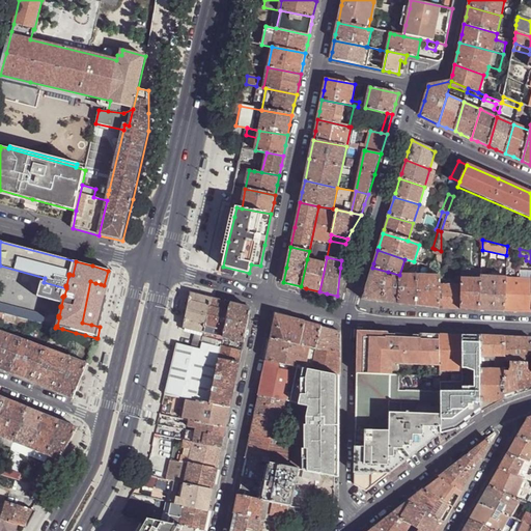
[(500,278),(505,278),(506,261),(496,261),(496,273),(500,273),(500,278)]
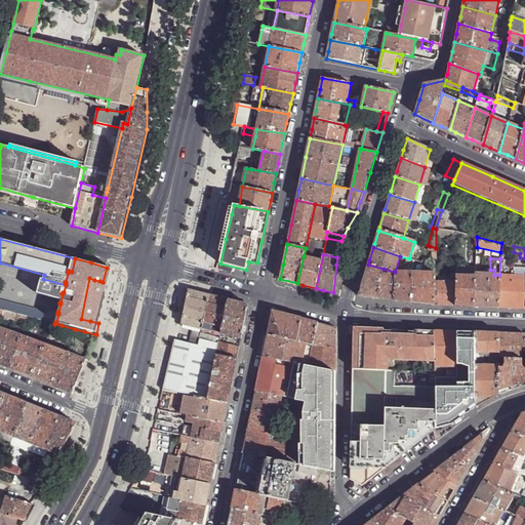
[(368,297),(378,299),(384,269),(368,265),(358,296),(368,297)]
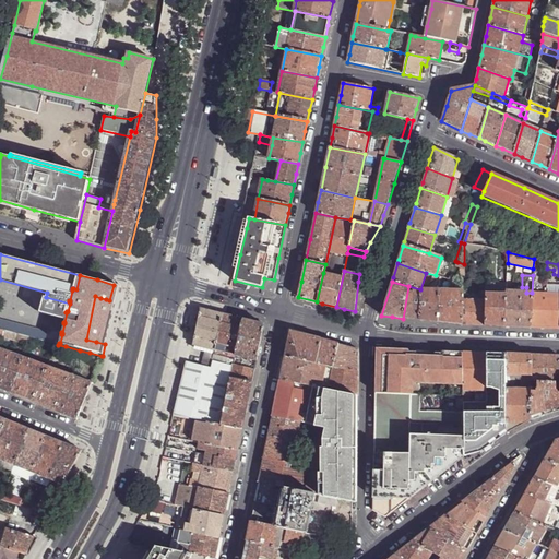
[(408,286),(403,319),(409,319),(419,320),(420,289),(408,286)]
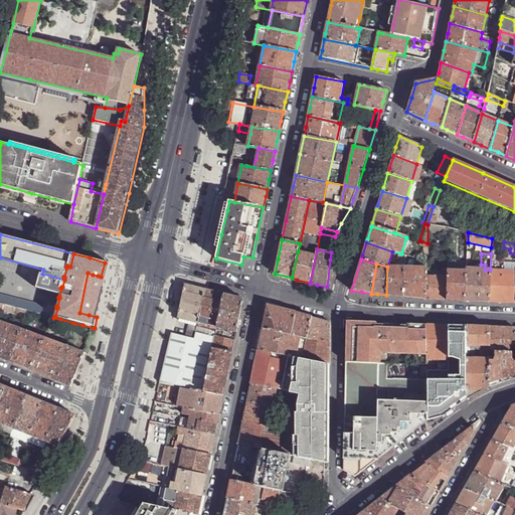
[(404,267),(387,267),(386,295),(393,296),(402,297),(404,267)]
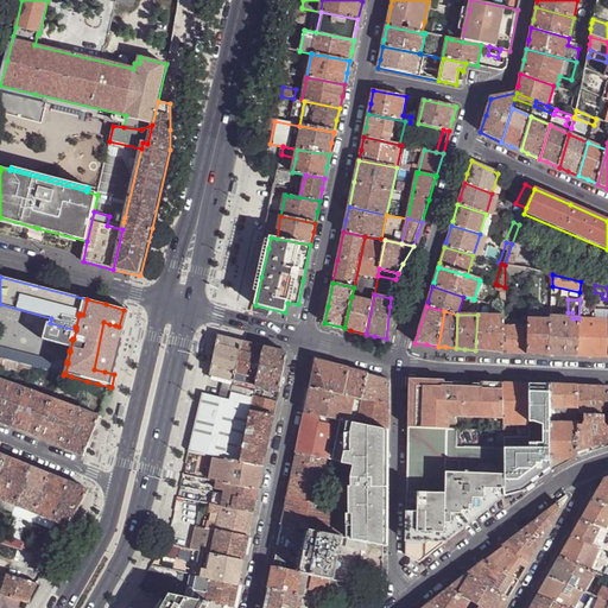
[(504,317),(477,315),(475,350),(492,353),(502,354),(504,327),(504,317)]
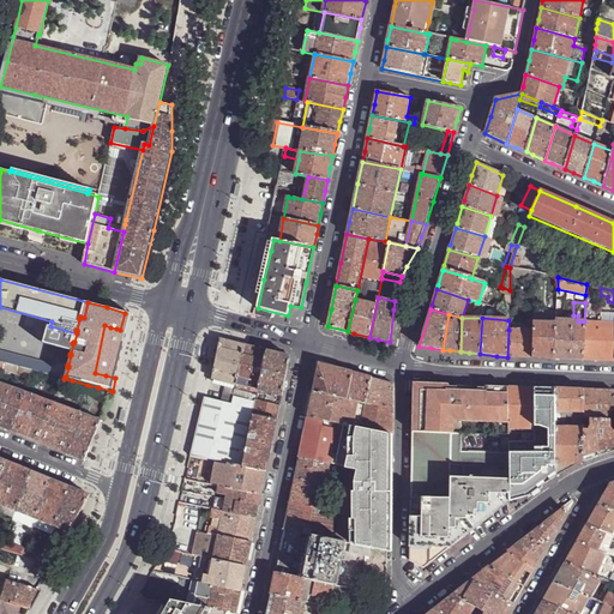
[(531,359),(533,323),(531,320),(528,320),(528,331),(509,330),(507,357),(517,359),(531,359)]
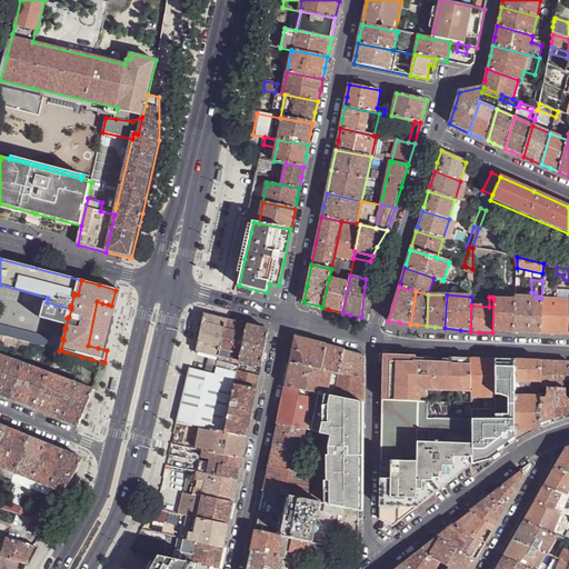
[(529,335),(540,335),(541,298),(536,298),(516,297),(515,299),(513,333),(529,335)]
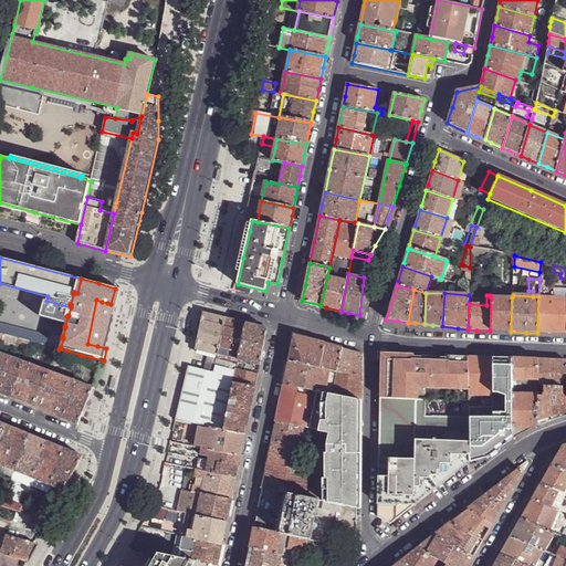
[(554,334),(565,334),(565,297),(538,296),(537,333),(554,334)]
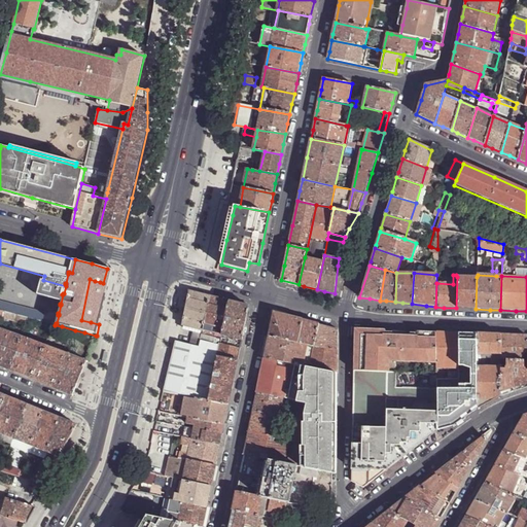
[(465,308),(476,309),(477,277),(457,277),(456,308),(465,308)]
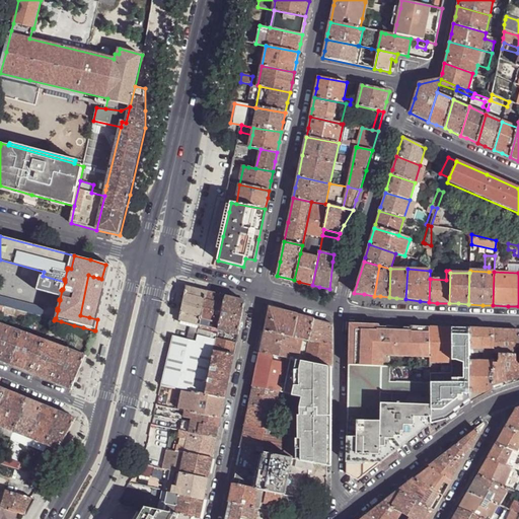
[(65,282),(43,276),(42,283),(56,287),(48,318),(52,319),(54,320),(55,318),(56,318),(58,310),(57,310),(57,308),(58,309),(60,300),(59,300),(59,299),(60,299),(62,290),(61,290),(62,289),(63,289),(65,282)]
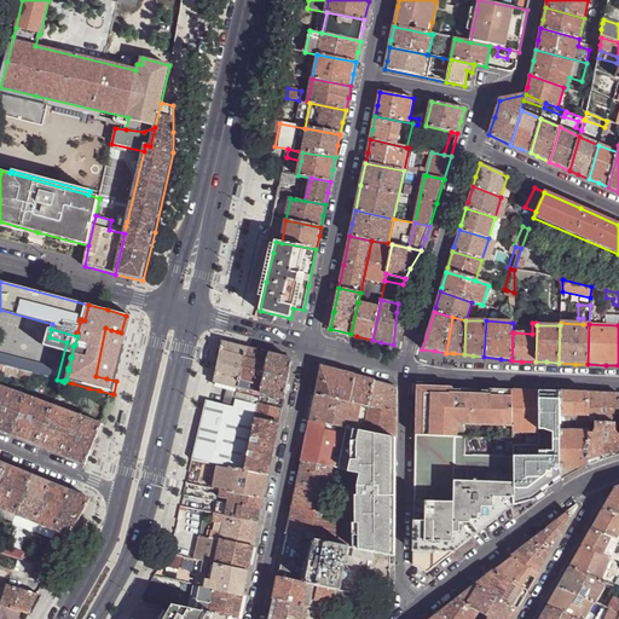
[(121,333),(117,331),(111,330),(109,337),(126,342),(128,334),(121,333)]
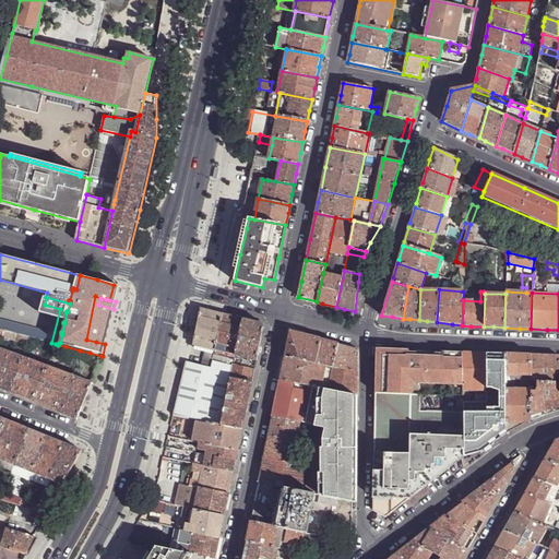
[(212,359),(222,314),(210,311),(201,309),(193,345),(206,348),(202,367),(210,369),(212,359)]
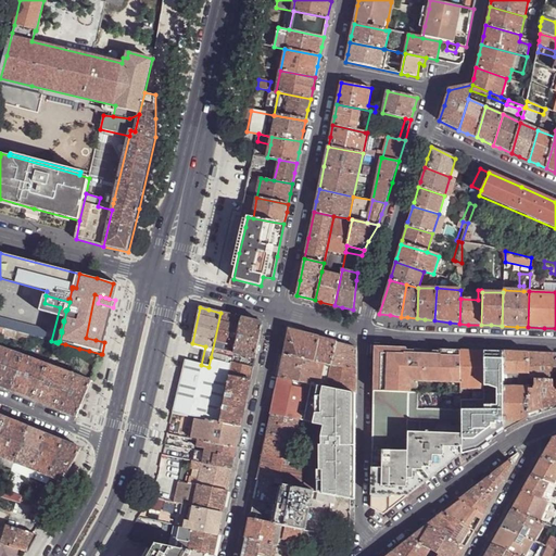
[(225,314),(220,313),(211,357),(218,359),(223,361),(225,352),(234,354),(241,318),(225,314)]
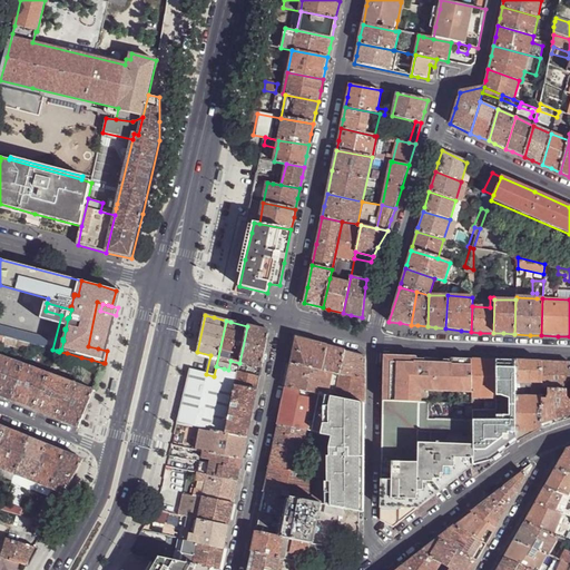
[(0,325),(0,335),(3,337),(9,338),(10,338),(12,330),(0,325)]
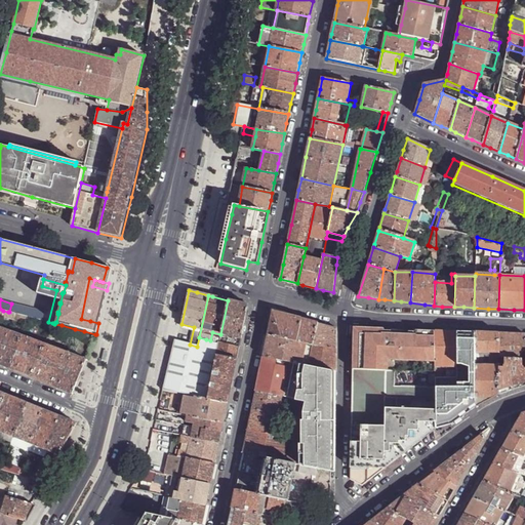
[(232,301),(228,300),(220,334),(240,339),(248,306),(232,301)]
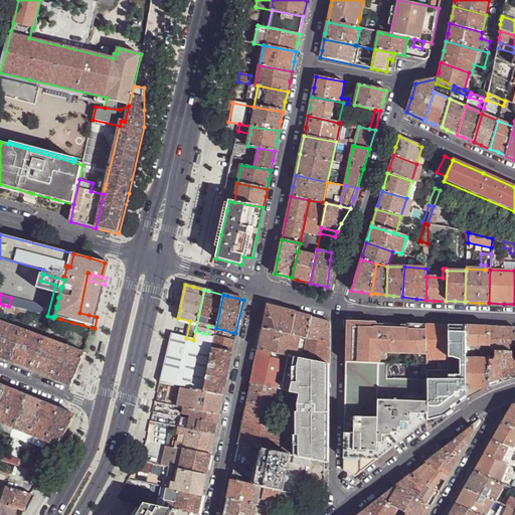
[(93,296),(89,315),(97,317),(102,298),(93,296)]
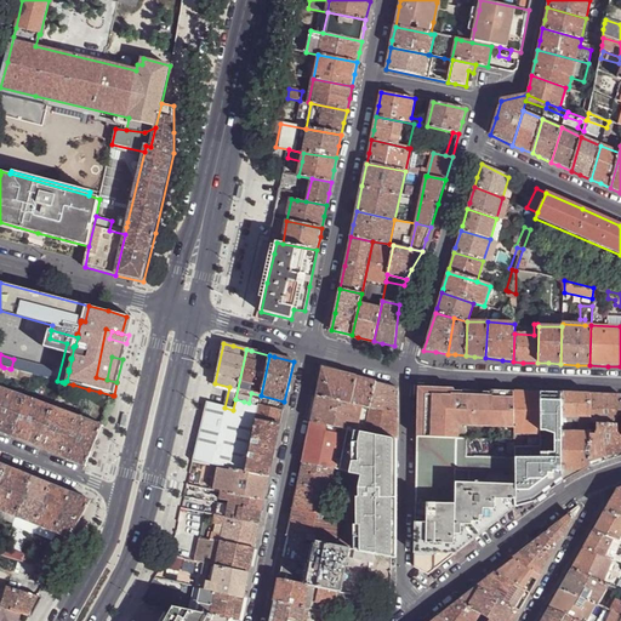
[(13,359),(11,369),(18,371),(24,372),(27,362),(13,359)]
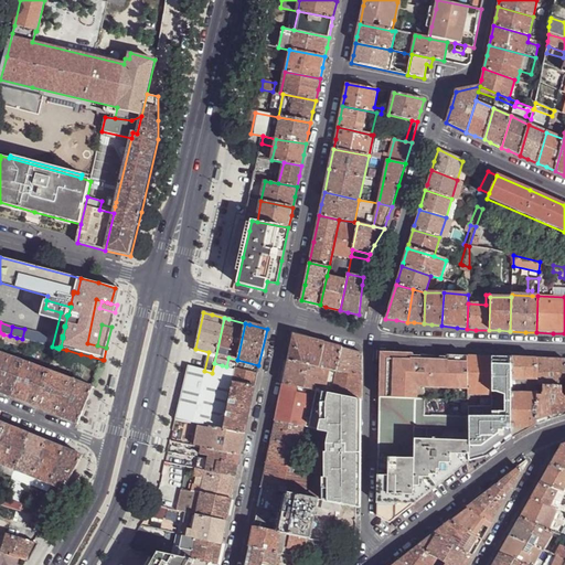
[(24,329),(22,339),(30,341),(46,345),(49,336),(24,329)]
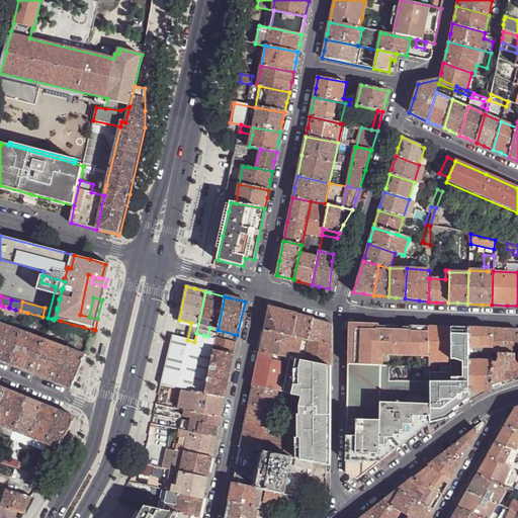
[(3,307),(1,312),(13,316),(15,310),(9,308),(8,308),(3,307)]
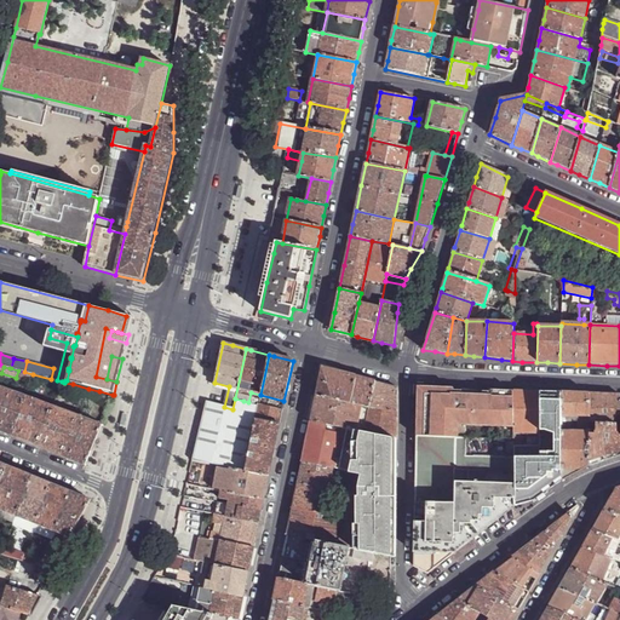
[(322,368),(316,396),(350,405),(355,377),(339,373),(322,368)]
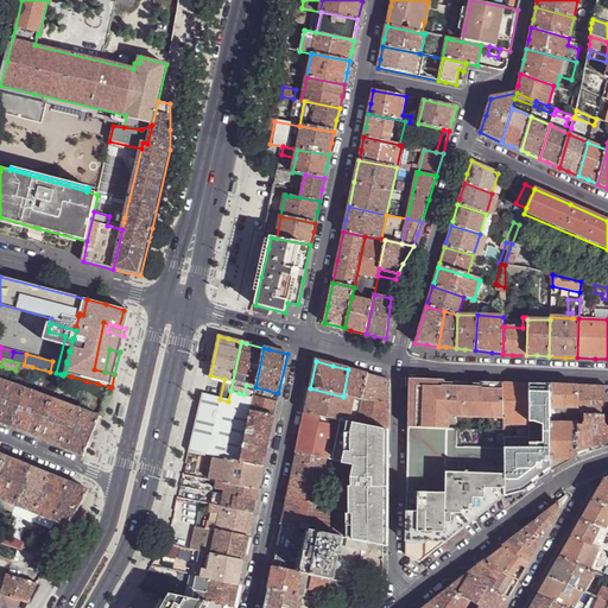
[(16,371),(30,374),(32,367),(24,365),(18,363),(16,371)]
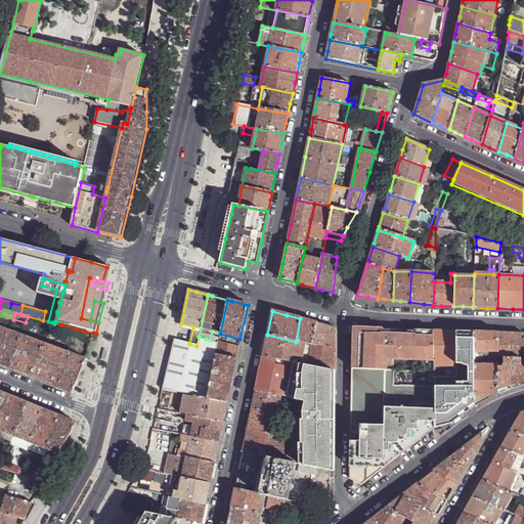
[(300,318),(296,342),(311,345),(316,323),(307,320),(300,318)]
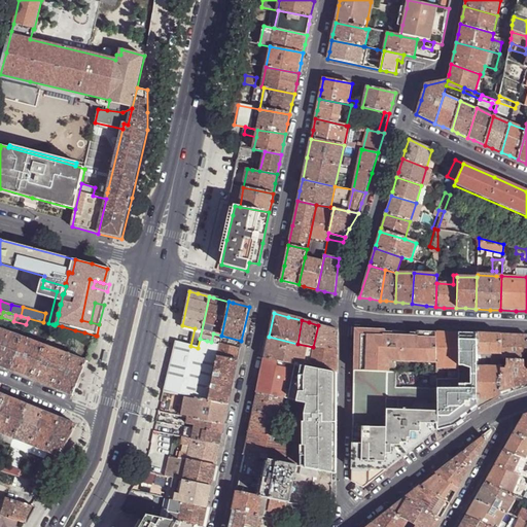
[(53,324),(49,330),(61,334),(62,326),(55,325),(53,324)]
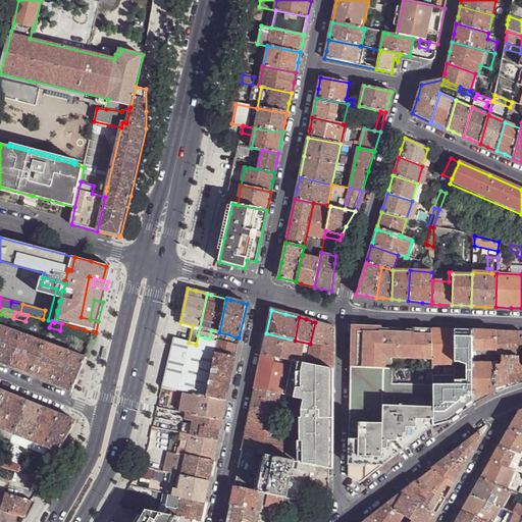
[(315,322),(310,344),(333,349),(332,326),(325,324),(315,322)]
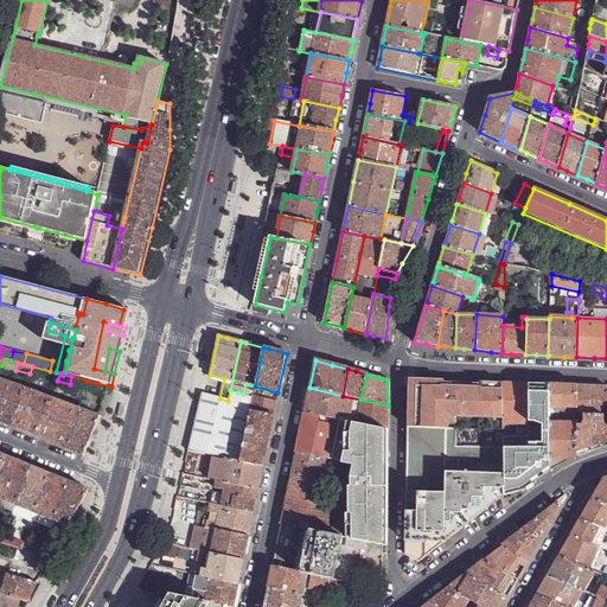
[(0,421),(12,427),(25,388),(11,382),(0,378),(0,421)]
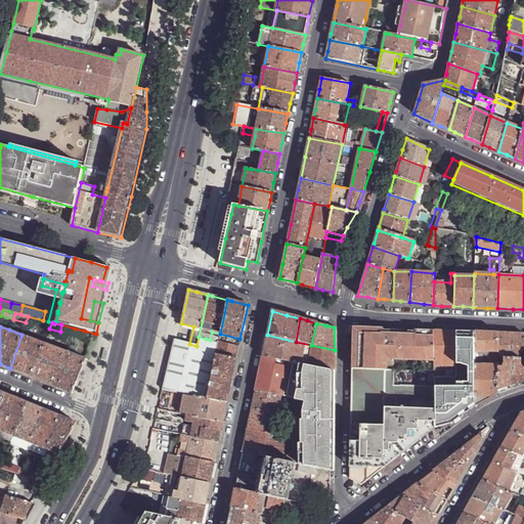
[(75,329),(72,335),(82,338),(84,331),(75,329)]
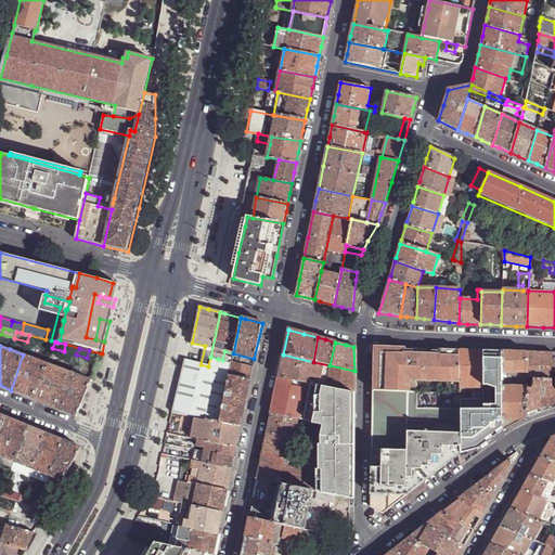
[(374,391),(461,394),(460,388),(460,351),(459,351),(459,353),(431,352),(431,356),(405,355),(405,351),(378,350),(376,352),(374,391)]
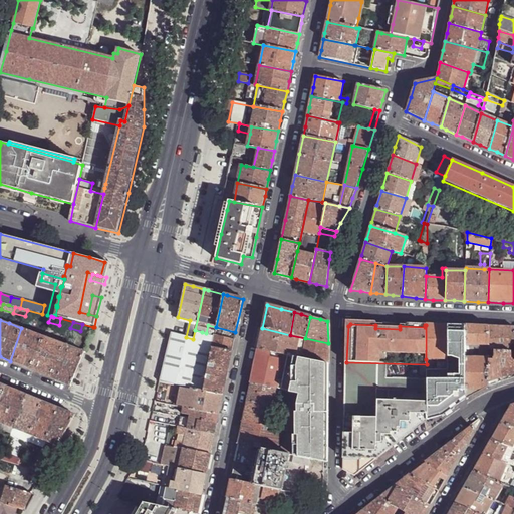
[(426,325),(426,359),(447,360),(447,357),(447,326),(436,325),(426,325)]
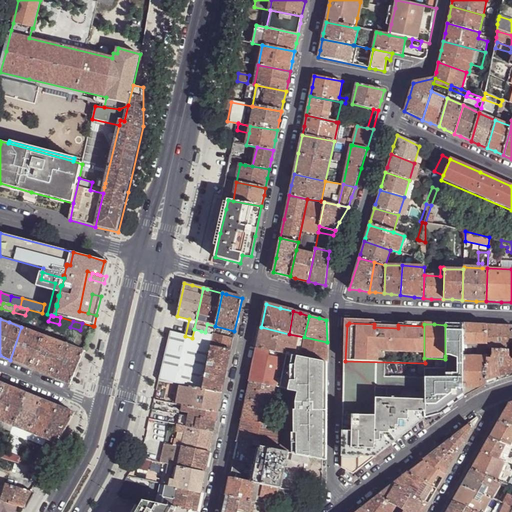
[(455,325),(445,325),(445,356),(463,355),(463,345),(464,325),(455,325)]
